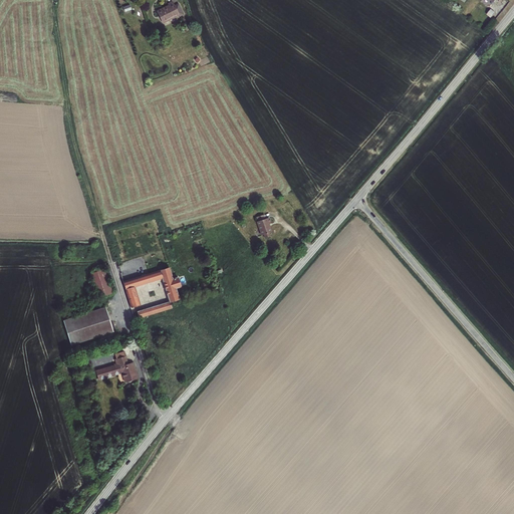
[(495,13),(479,0),(478,0),(475,5),(491,18),(495,13)]
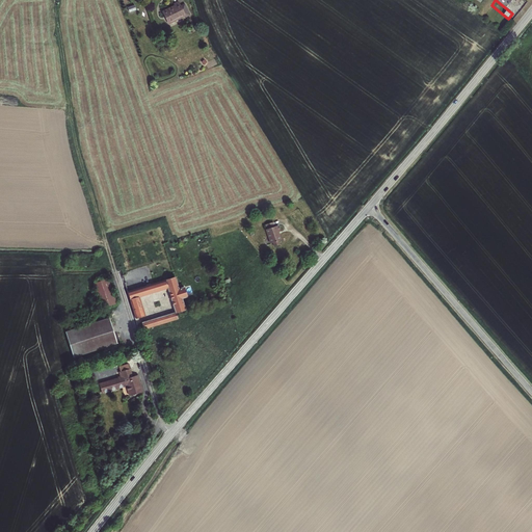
[(168,24),(185,16),(186,17),(190,15),(184,4),(180,6),(178,2),(174,4),(175,6),(163,11),(168,24)]
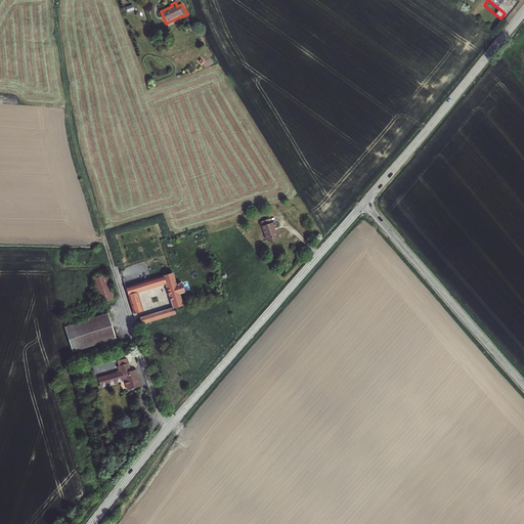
[(270,223),(269,219),(262,221),(263,225),(262,226),(267,239),(269,239),(270,243),(275,241),(274,237),(277,236),(274,227),(276,227),(274,222),(270,223)]
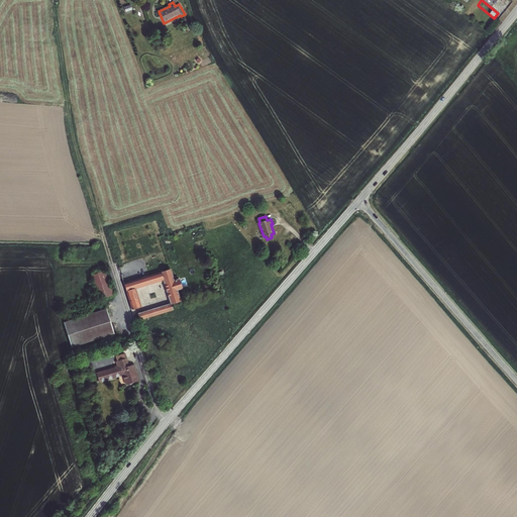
[(143,269),(122,276),(132,310),(141,307),(135,288),(164,280),(171,304),(137,313),(139,320),(178,308),(176,302),(180,301),(177,290),(182,289),(179,279),(174,281),(170,270),(149,276),(147,269),(144,270),(143,269)]
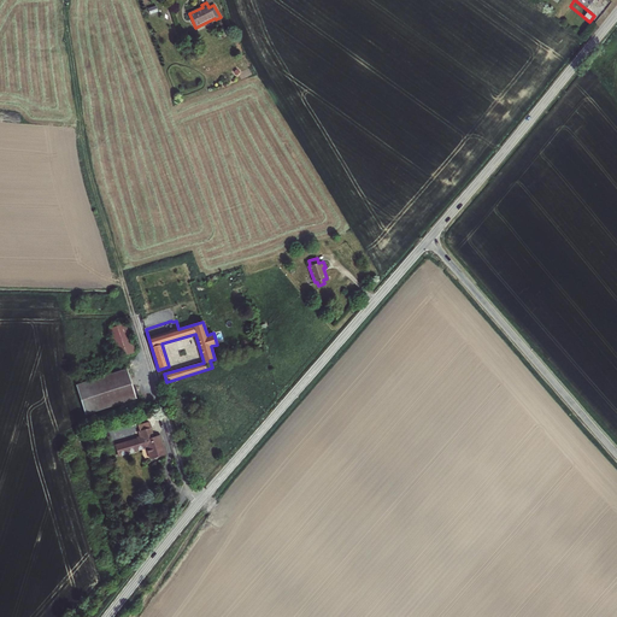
[(135,352),(125,323),(107,329),(117,358),(135,352)]
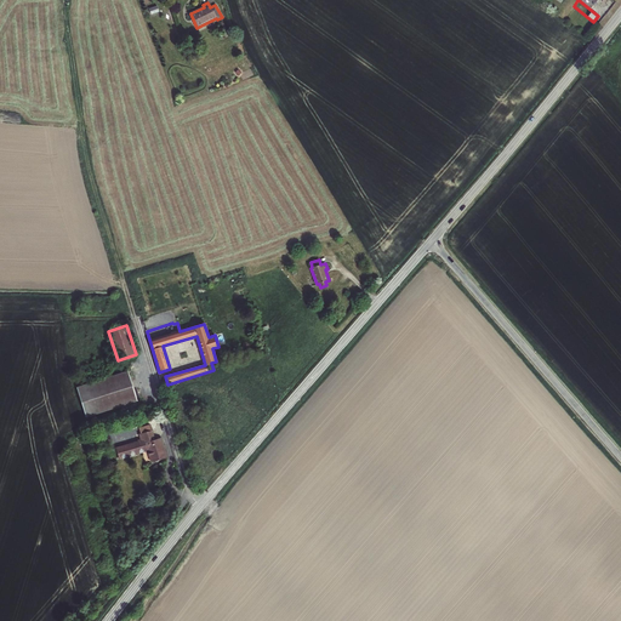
[(77,388),(86,417),(137,400),(127,371),(77,388)]
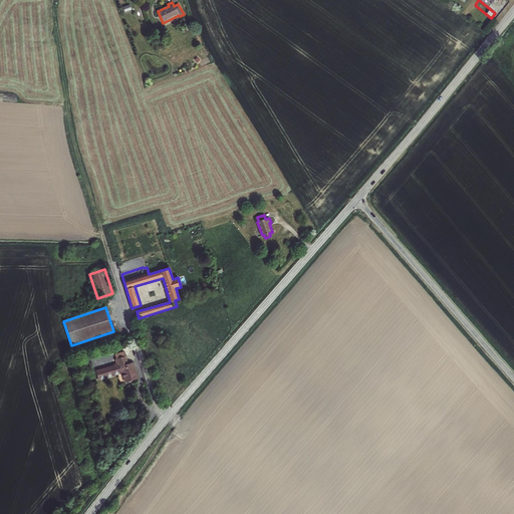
[(138,378),(133,362),(127,364),(125,356),(116,359),(115,359),(116,364),(95,370),(98,379),(121,372),(125,382),(138,378)]
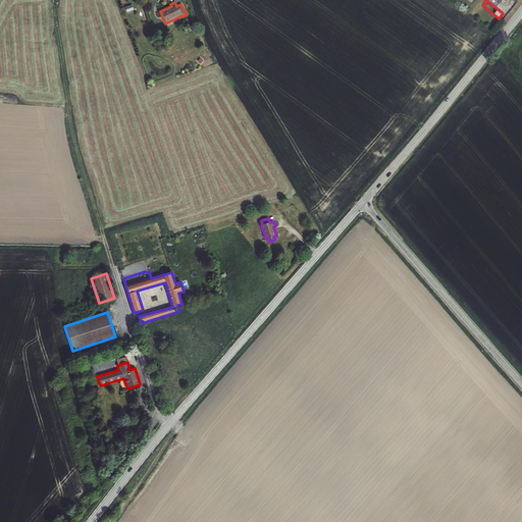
[(64,377),(66,384),(64,384),(70,399),(79,396),(70,375),(64,377)]
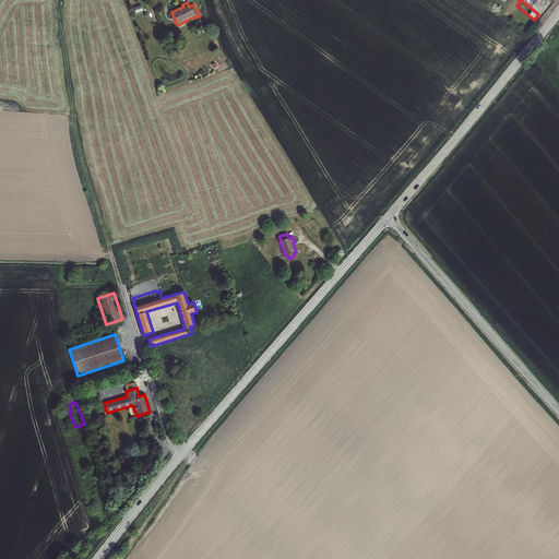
All buildings are outlined.
